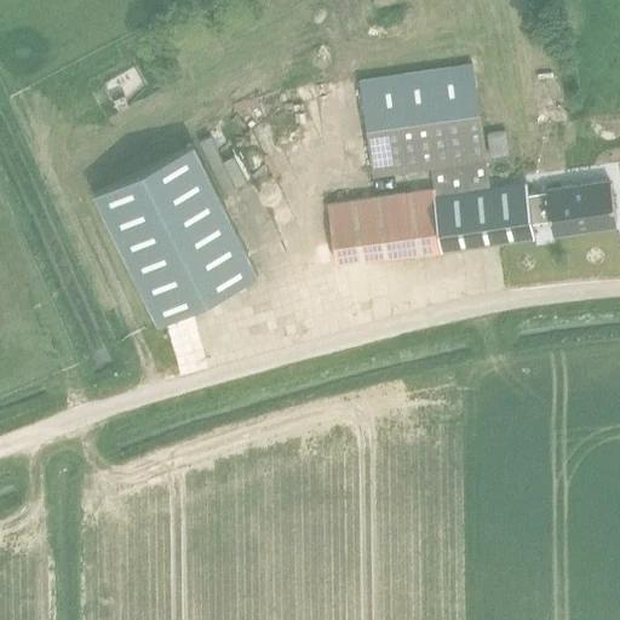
[(538,126),(568,122),(560,62),(529,67),(538,126)]
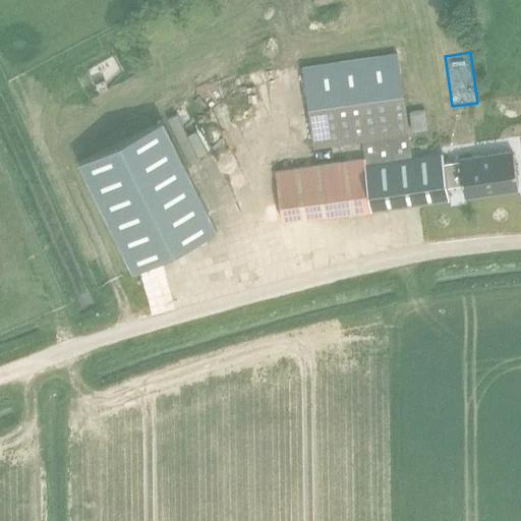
[(84,63),(89,72),(95,70),(99,80),(118,73),(110,53),(84,63)]
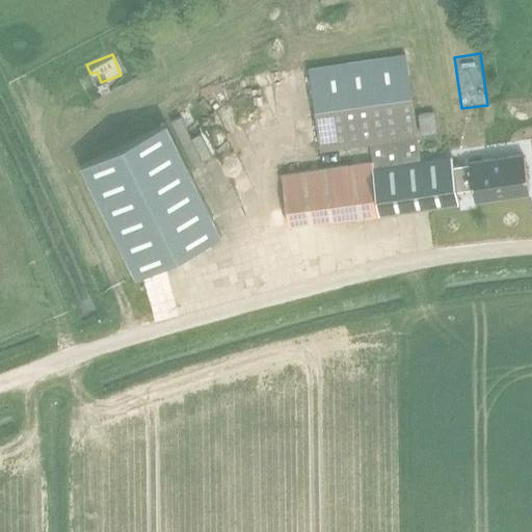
[(419,155),(404,54),(308,68),(320,150),(370,142),(372,161),(419,155)]
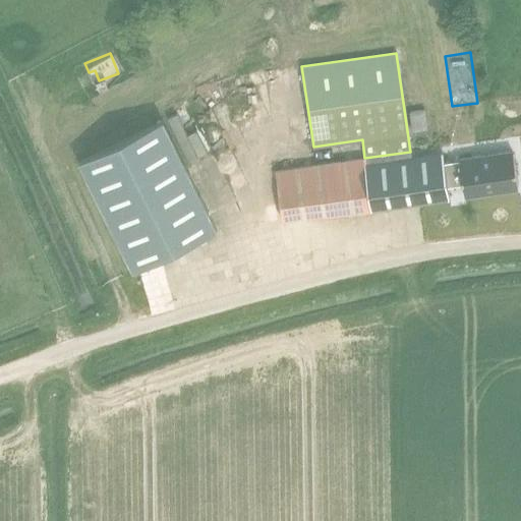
[(424,110),(409,112),(412,131),(426,129),(424,110)]
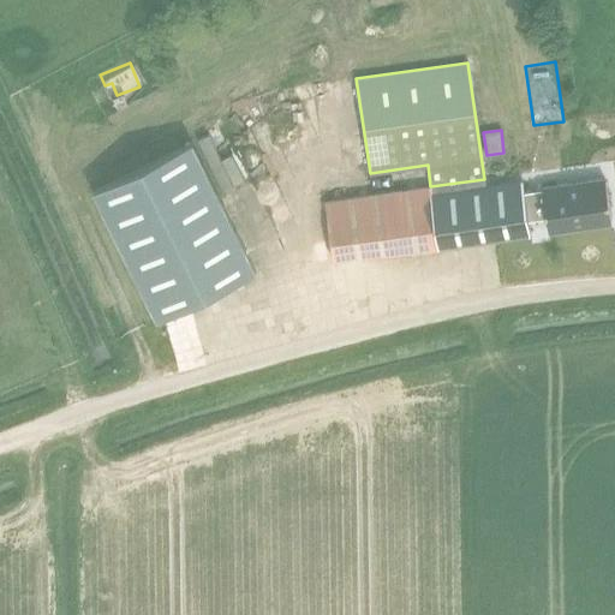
[(157,318),(256,270),(191,141),(94,189),(157,318)]
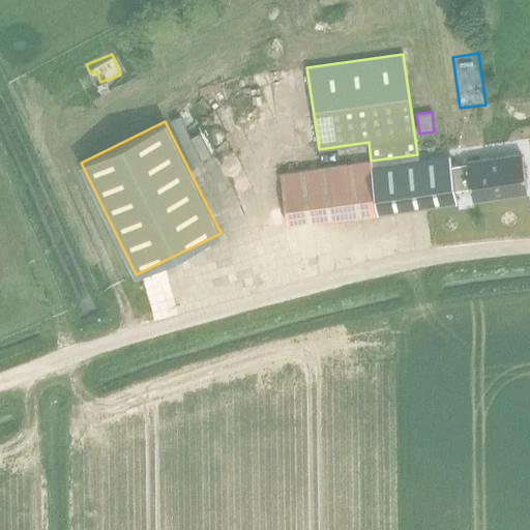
[(379,212),(455,201),(454,190),(451,170),(449,155),(418,160),(417,154),(371,160),(379,212)]
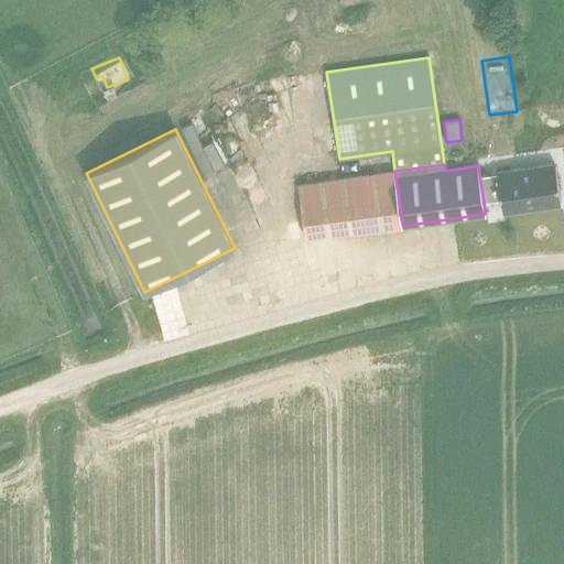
[(555,170),(480,181),(484,203),(502,201),(505,217),(562,209),(555,170)]
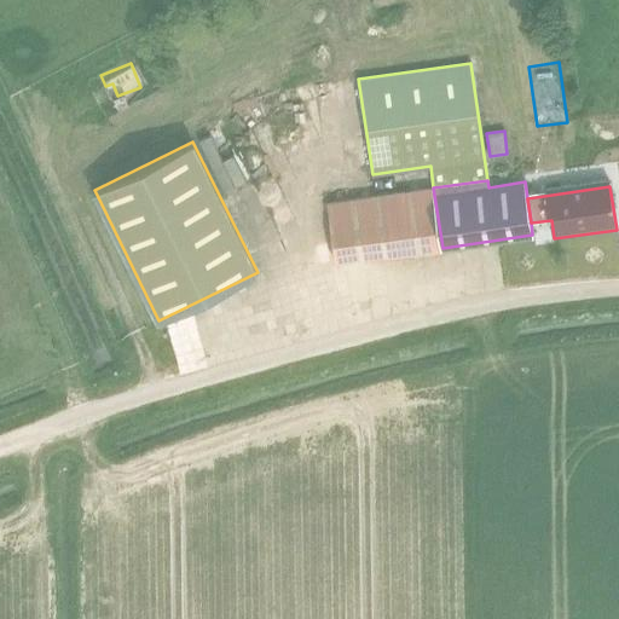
[(443,248),(433,187),(327,202),(335,262),(443,248)]
